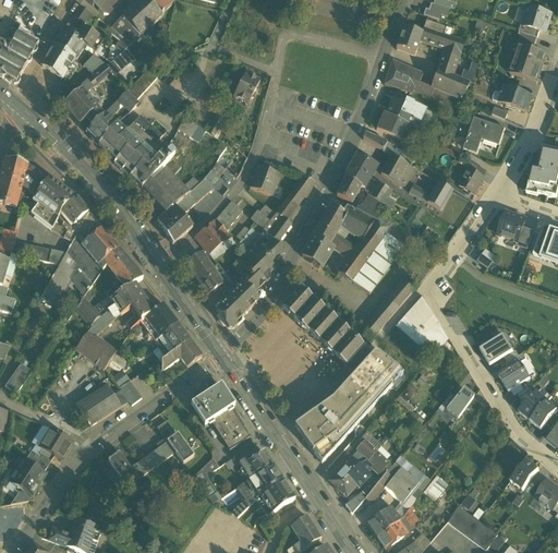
[(0,0),(0,15),(2,16),(1,20),(0,19),(0,39),(3,41),(17,7),(11,0),(9,5),(4,4),(5,0),(0,0)]
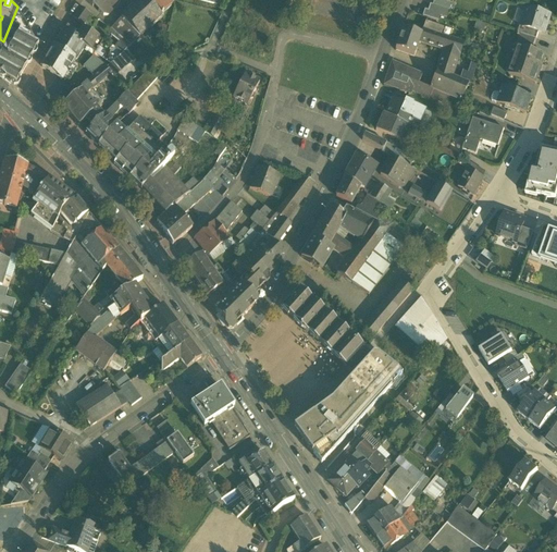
[(89,0),(106,13),(116,0),(89,0)]
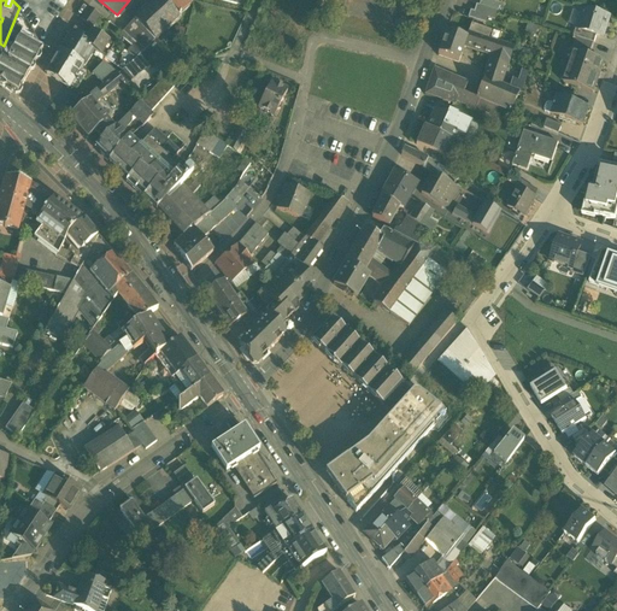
[(150,0),(134,15),(154,36),(180,12),(177,11),(168,0),(150,0)]
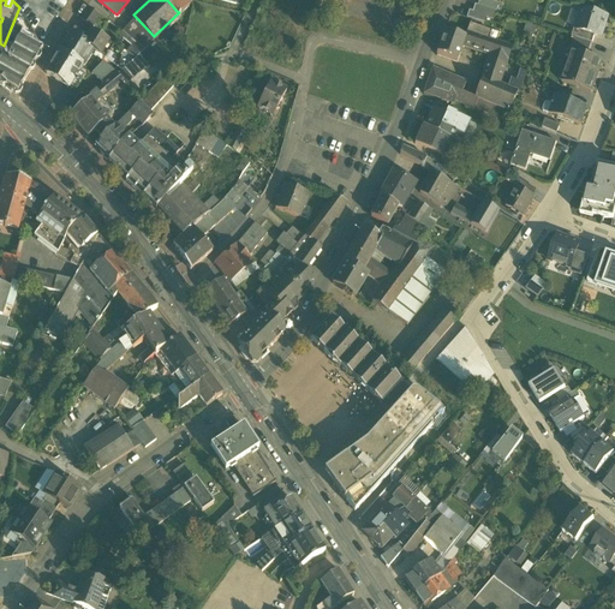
[(187,0),(167,0),(177,11),(187,0)]
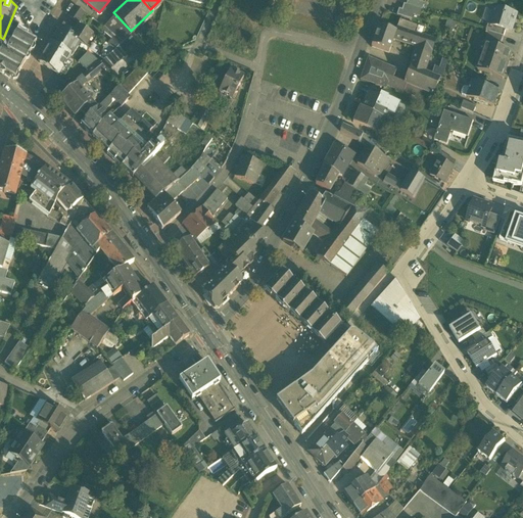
[(406,1),(403,0),(401,6),(398,5),(396,11),(411,15),(413,10),(419,12),(421,5),(406,1)]
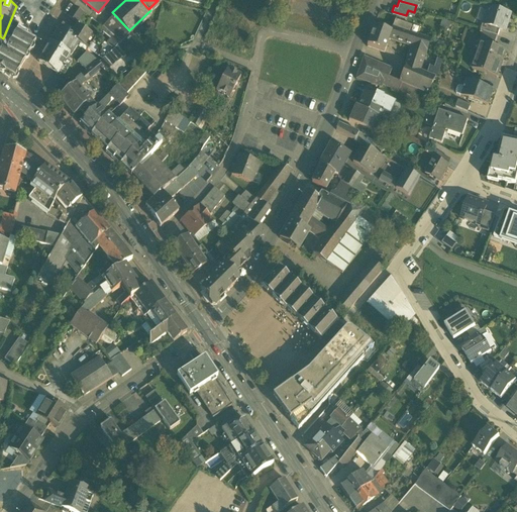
[(74,2),(68,12),(78,19),(84,9),(74,2)]
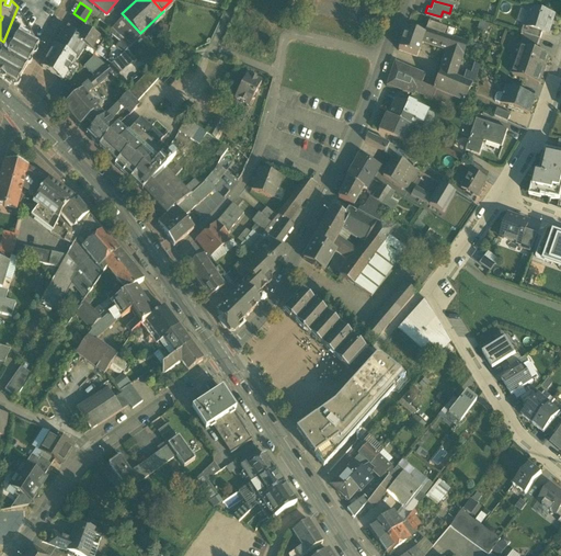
[(554,10),(531,2),(526,21),(525,22),(542,27),(545,29),(547,21),(550,22),(554,10)]
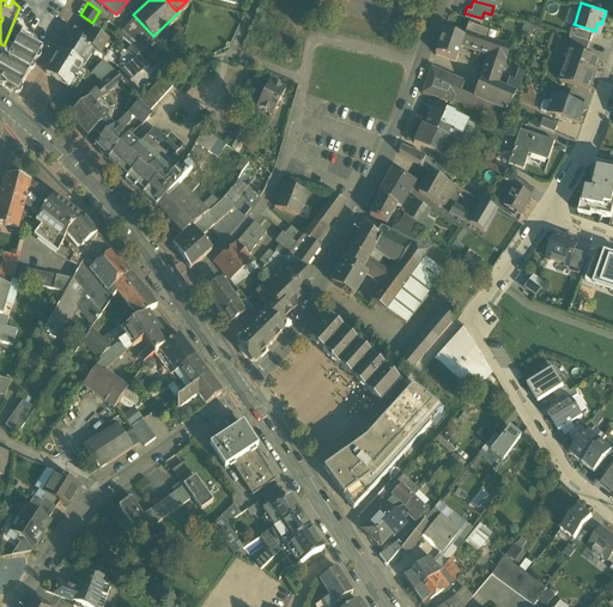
[(4,47),(10,50),(22,30),(32,36),(31,38),(42,46),(19,7),(4,46),(4,47)]
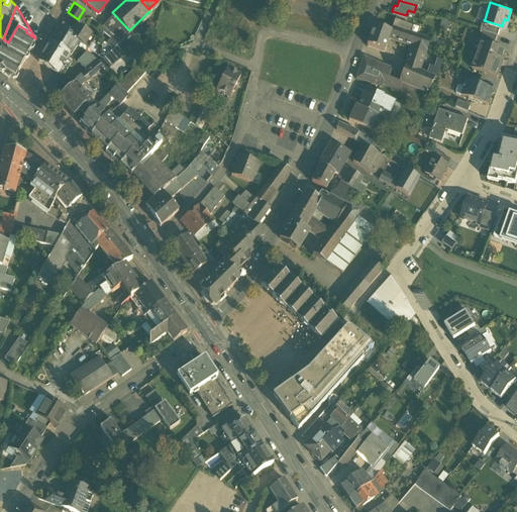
[(112,12),(103,21),(110,28),(116,33),(122,37),(129,30),(112,12)]
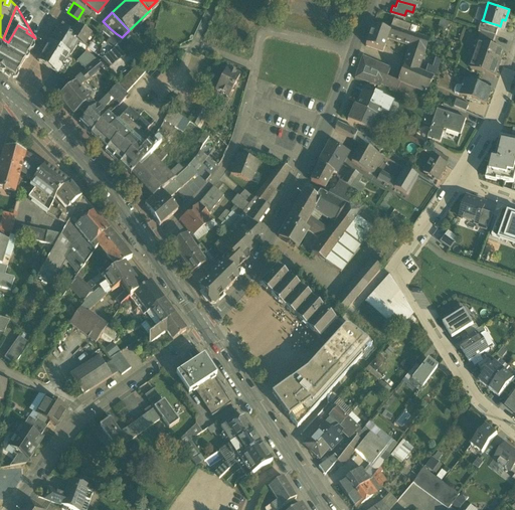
[(409,22),(393,16),(390,23),(407,29),(409,22)]
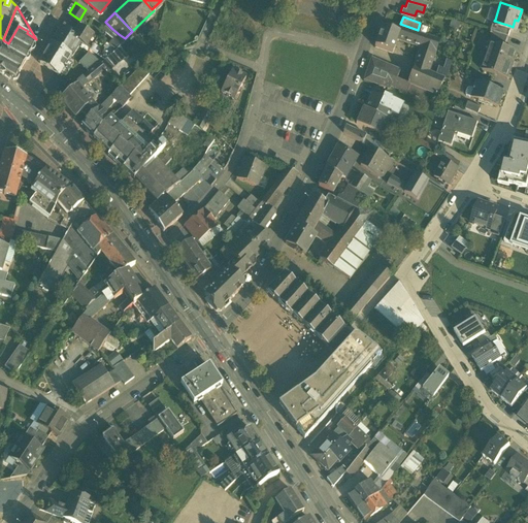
[(510,26),(494,21),(495,20),(493,20),(491,27),(494,28),(508,32),(510,26)]
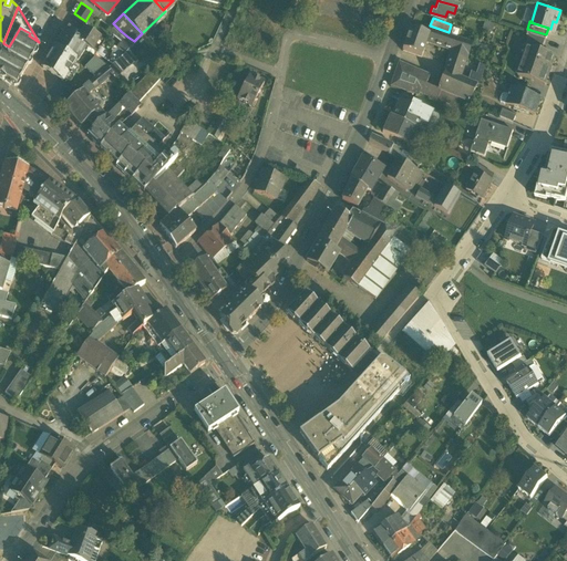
[(428,31),(410,24),(402,45),(421,52),(426,38),(429,32),(428,31)]
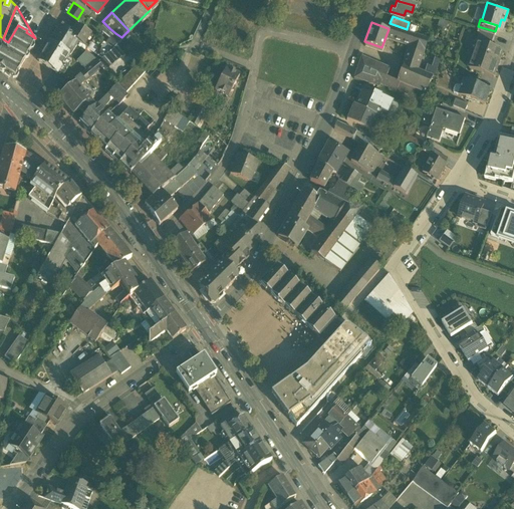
[(69,29),(59,23),(50,38),(59,44),(69,29)]
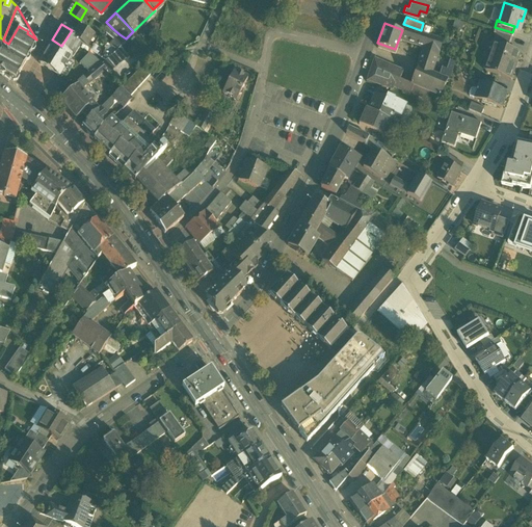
[(72,30),(61,46),(71,52),(72,52),(80,40),(85,43),(92,32),(80,24),(75,32),(72,30)]
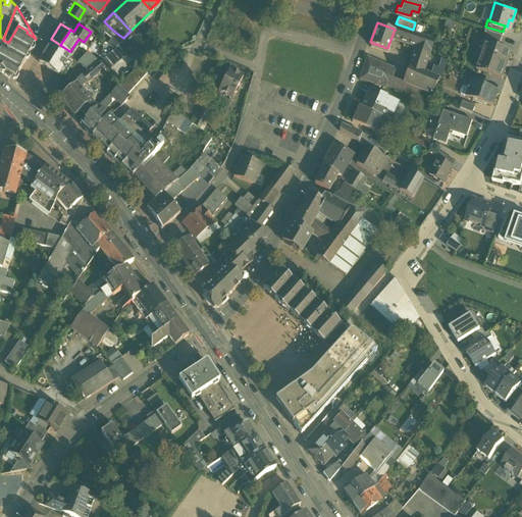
[(413,30),(396,23),(394,29),(395,30),(393,35),(416,43),(417,43),(420,33),(413,30)]
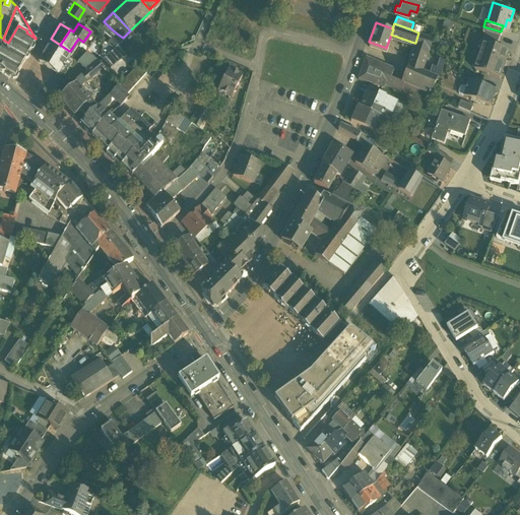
[(27,30),(18,25),(8,43),(3,40),(1,44),(2,44),(0,48),(0,65),(14,76),(36,39),(26,33),(27,30)]
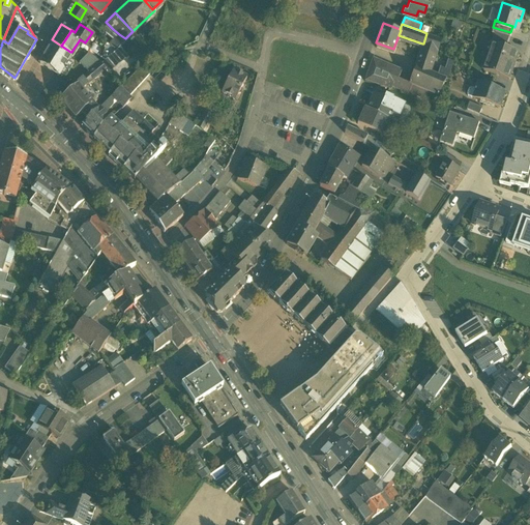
[(510,32),(496,28),(492,39),(494,39),(506,44),(510,32)]
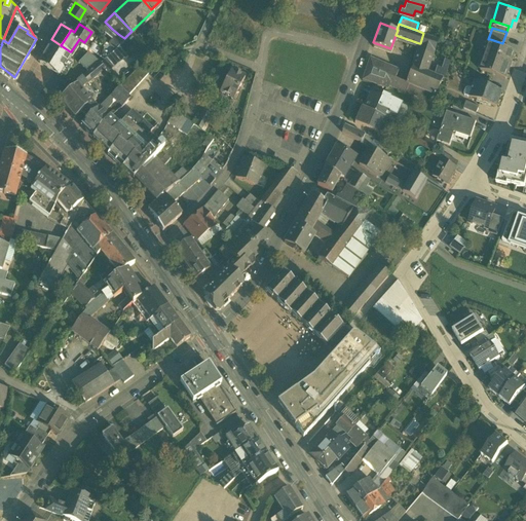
[(91,32),(84,42),(89,45),(96,35),(91,32)]
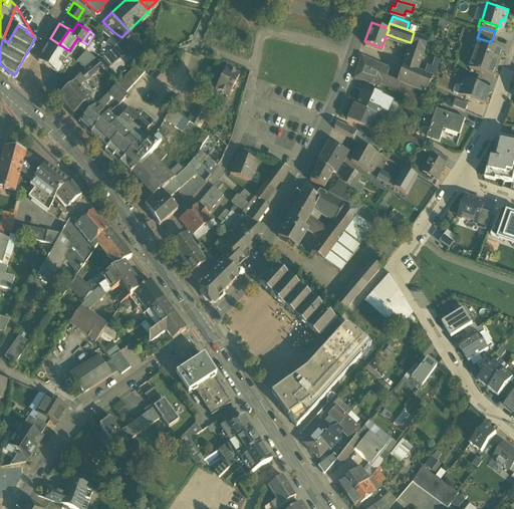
[(426,36),(414,32),(411,42),(410,42),(409,46),(421,50),(426,36)]
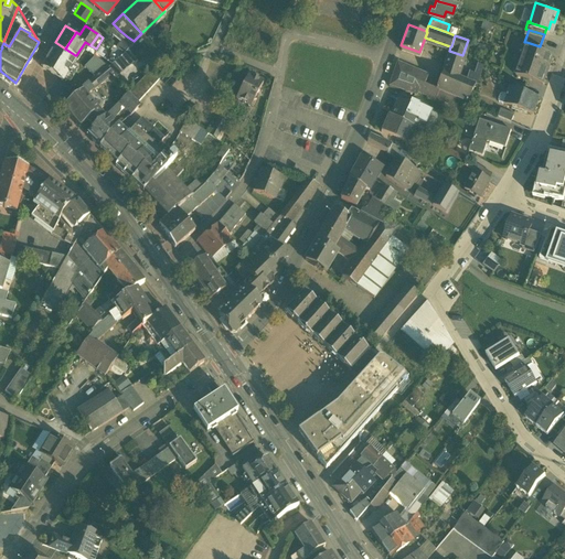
[(65,49),(55,42),(46,56),(43,63),(62,76),(75,55),(65,49)]
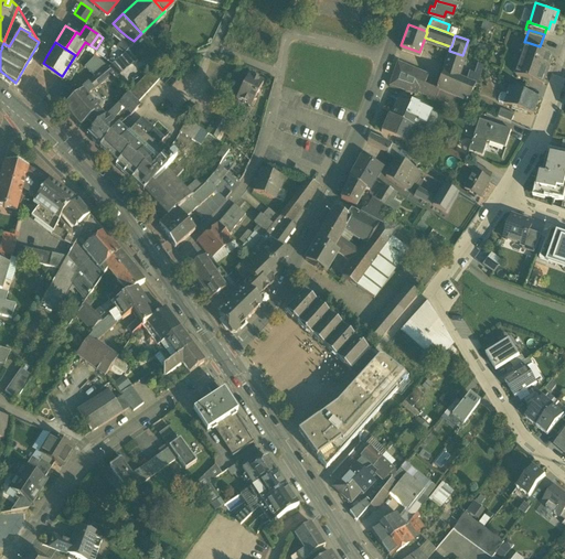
[(540,46),(526,42),(515,71),(543,81),(553,52),(540,46)]
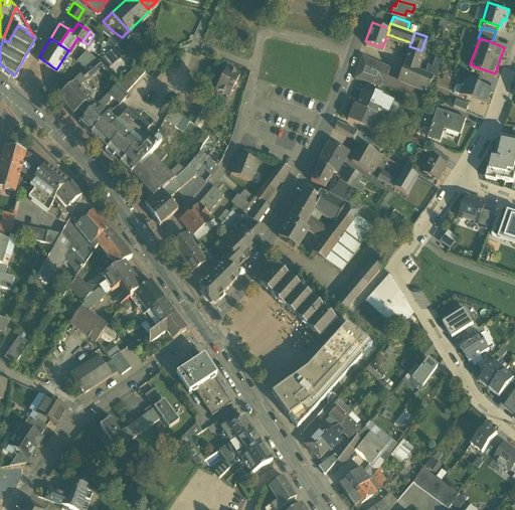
[(114,45),(108,41),(98,50),(102,55),(109,49),(114,45)]
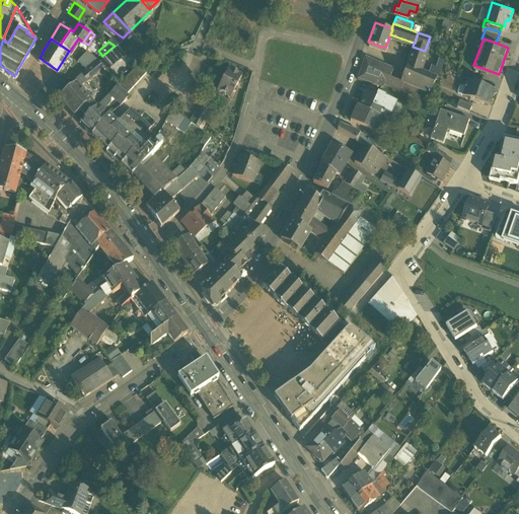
[(125,52),(117,43),(115,46),(109,50),(118,58),(125,52)]
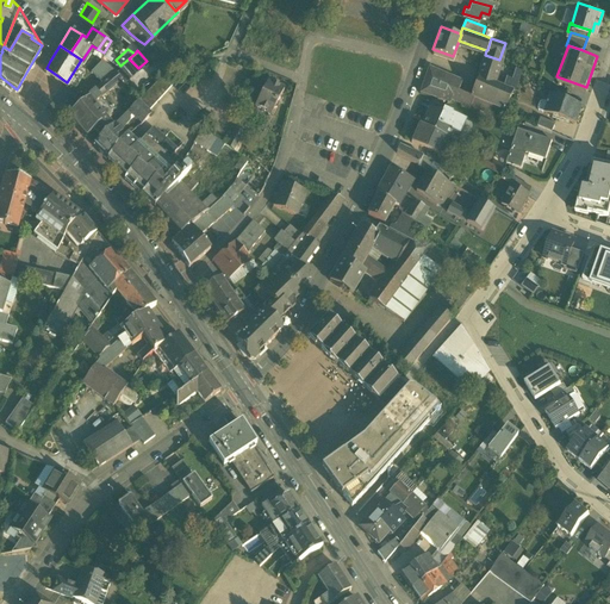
[(499,60),(485,55),(479,73),(496,80),(502,61),(499,60)]
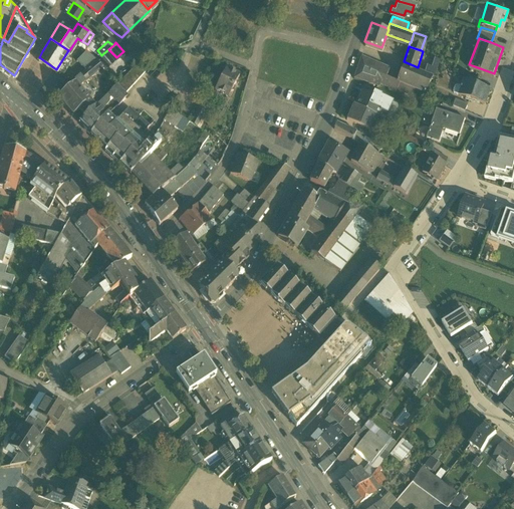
[(95,57),(86,49),(83,49),(76,57),(85,65),(95,57)]
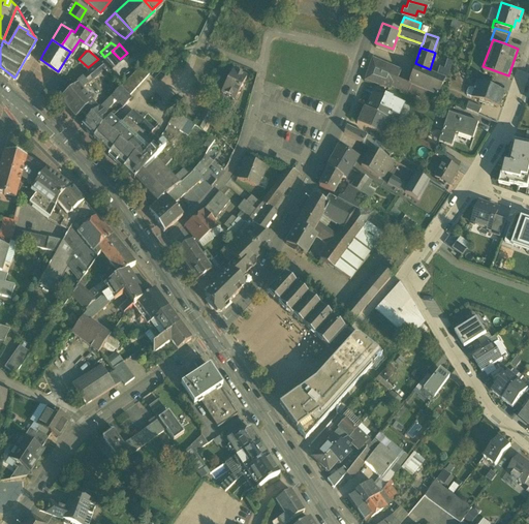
[(104,57),(100,60),(105,66),(109,69),(120,59),(112,51),(104,57)]
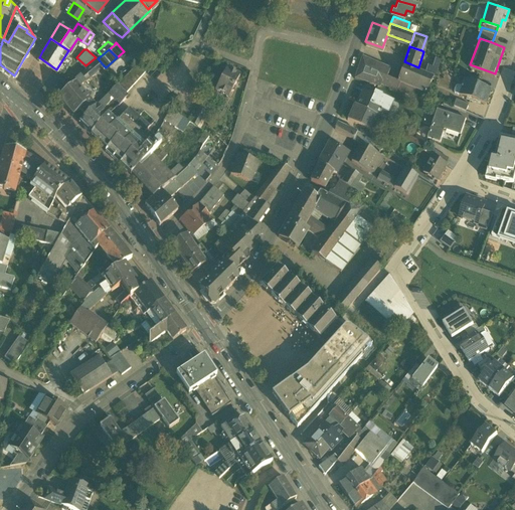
[(374,58),(362,53),(359,62),(370,66),(374,58)]
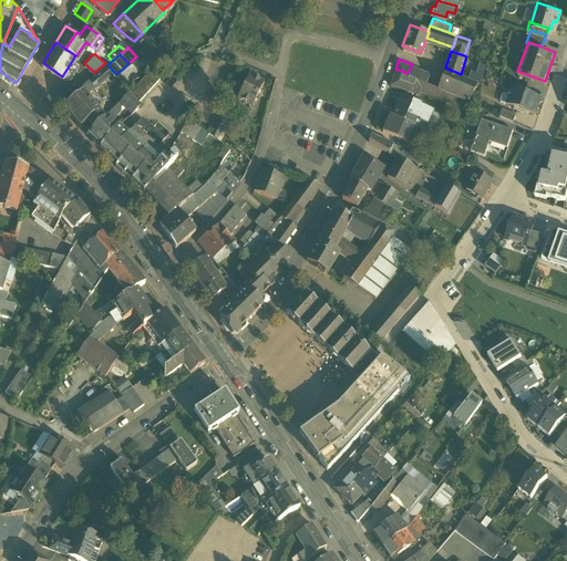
[(107,64),(82,85),(82,87),(88,93),(94,86),(113,71),(107,64)]
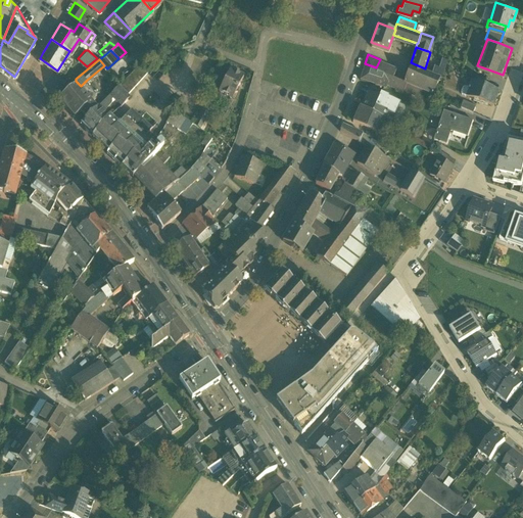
[(385,61),(380,59),(376,67),(382,71),(385,61)]
